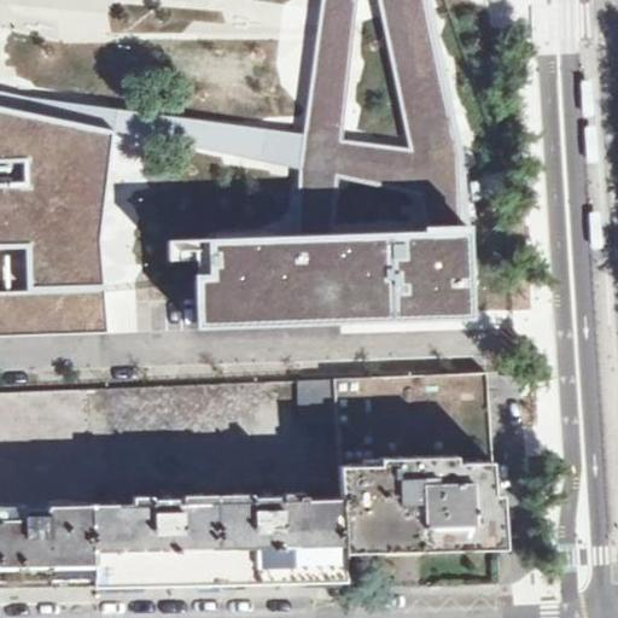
[(180,42),(283,34),(279,0),(202,0),(203,10),(178,12),(180,42)]
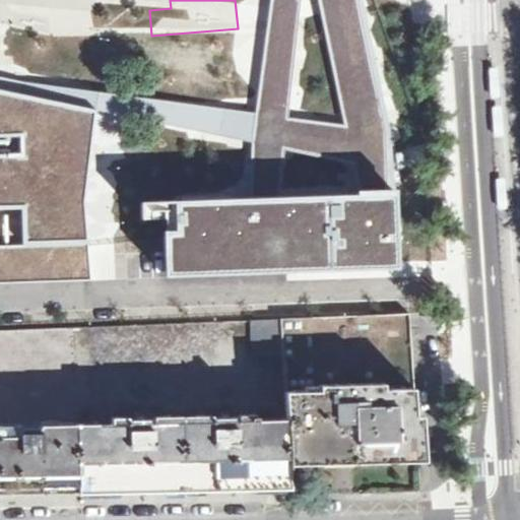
[(374,33),(372,0),(312,0),(314,36),(374,33)]
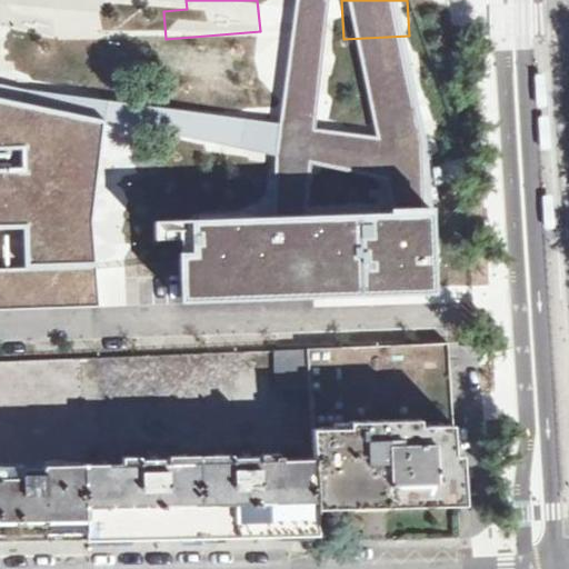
[(217,52),(166,56),(170,125),(221,121),(217,52)]
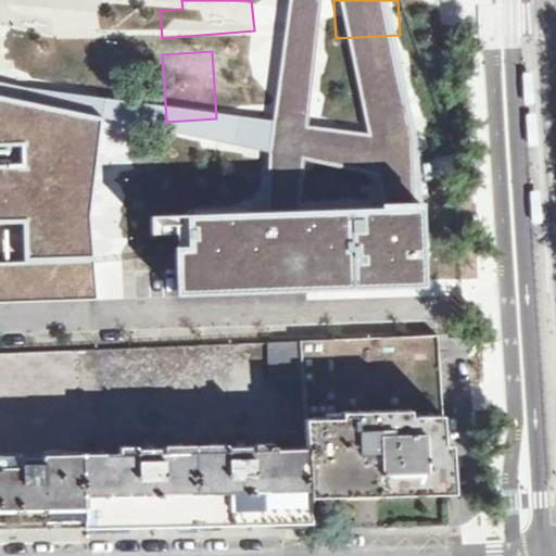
[(0,95),(0,303),(102,301),(97,211),(111,117),(0,95)]
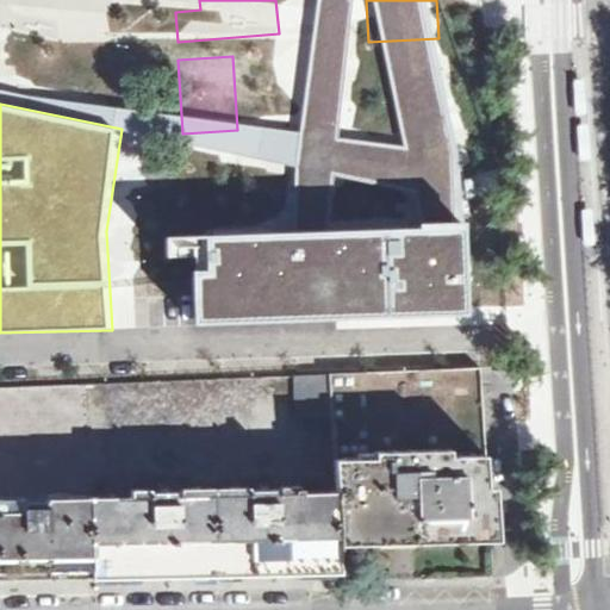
[(468,211),(173,221),(174,256),(195,256),(198,309),(471,300),(468,211)]
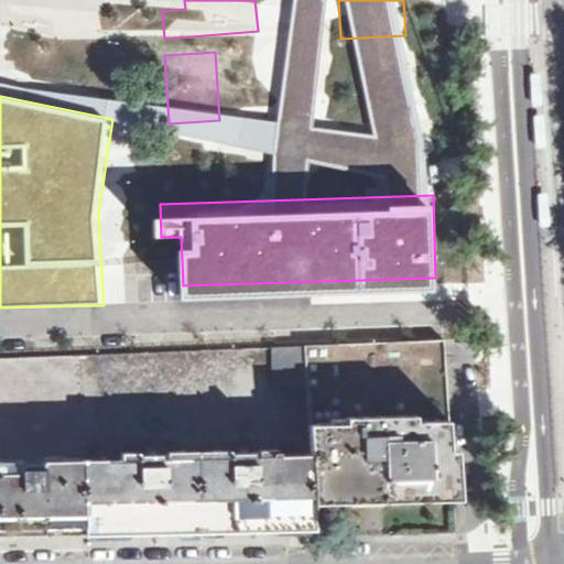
[(0,335),(51,335),(50,308),(0,308),(0,335)]
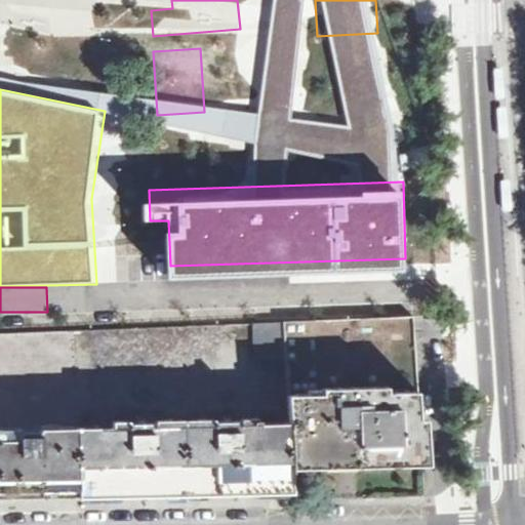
[(413,317),(377,319),(285,323),(286,359),(289,398),(322,396),(322,390),(389,387),(389,393),(419,392),(413,317)]
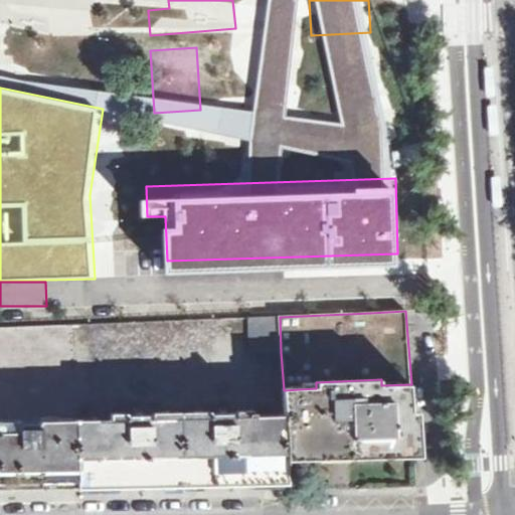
[(281,352),(280,317),(248,318),(250,353),(281,352)]
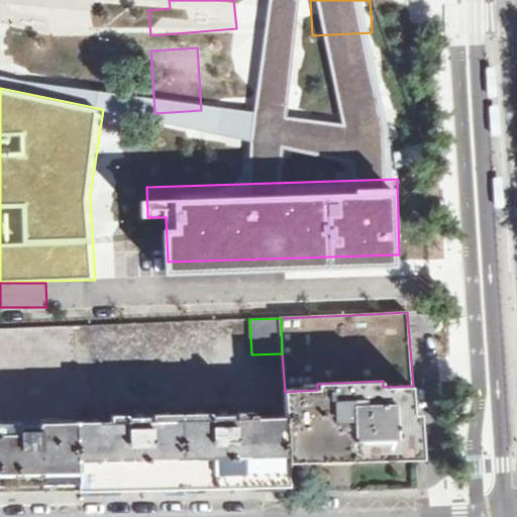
[(251,354),(249,319),(160,323),(131,323),(2,328),(0,328),(0,424),(20,423),(20,427),(39,426),(39,424),(76,424),(124,422),(124,418),(152,418),(153,421),(177,421),(208,419),(208,415),(237,414),(237,419),(249,418),(249,414),(260,414),(261,419),(286,418),(285,392),(282,353),(251,354)]
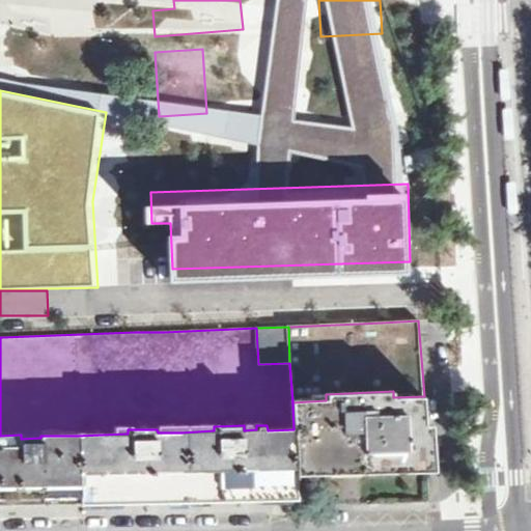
[(424,396),(393,397),(393,391),(326,394),(326,400),(292,402),(294,429),(295,431),(295,468),(427,466),(427,465),(424,396)]
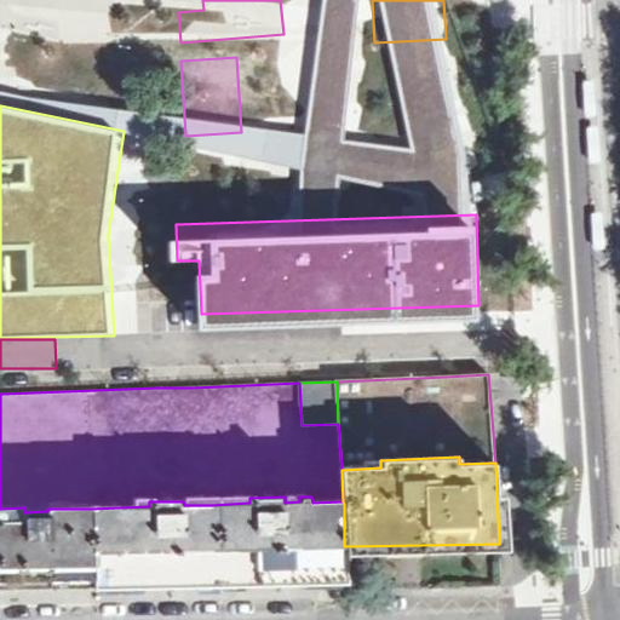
[(91,509),(93,581),(93,583),(148,581),(214,579),(345,577),(344,546),(344,504),(343,501),(313,503),(311,497),(299,497),(299,501),(285,503),(285,497),(250,498),(250,503),(212,505),(184,505),(183,501),(149,501),(149,506),(91,509)]
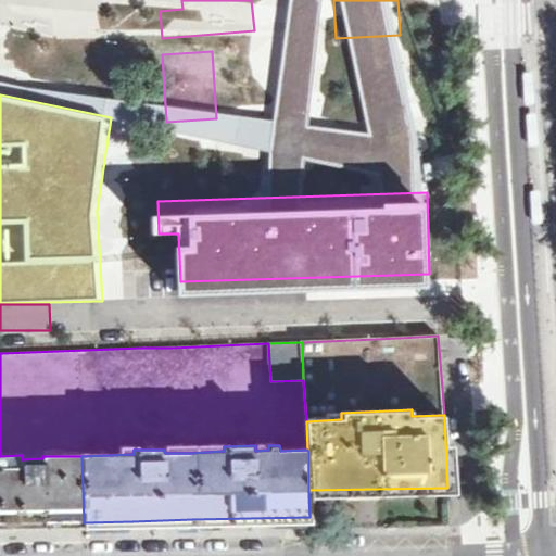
[(0,525),(15,525),(79,522),(84,522),(84,521),(81,456),(42,456),(42,458),(22,459),(22,455),(0,456),(0,525)]
